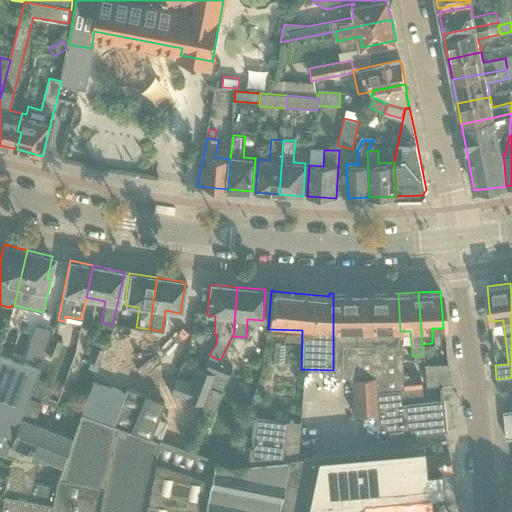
[(398,293),(333,293),(333,345),(333,370),(333,371),(333,378),(350,378),(374,377),(375,391),(400,388),(403,388),(402,376),(400,331),(398,293)]
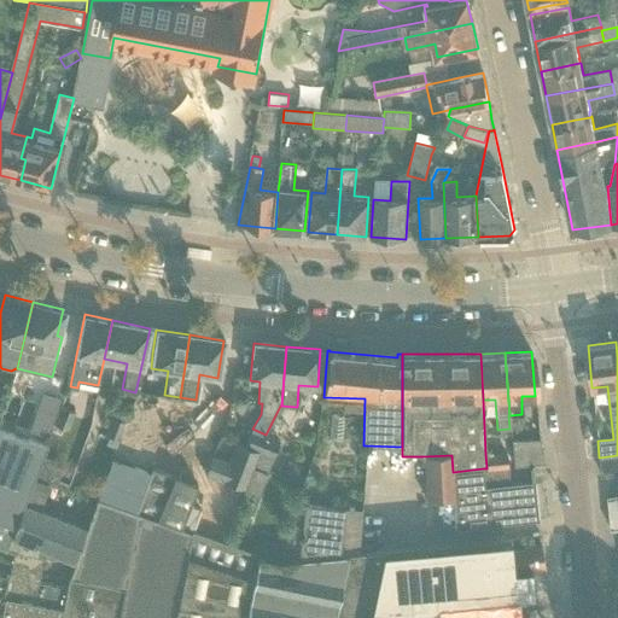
[(62,407),(54,425),(68,431),(75,413),(62,407)]
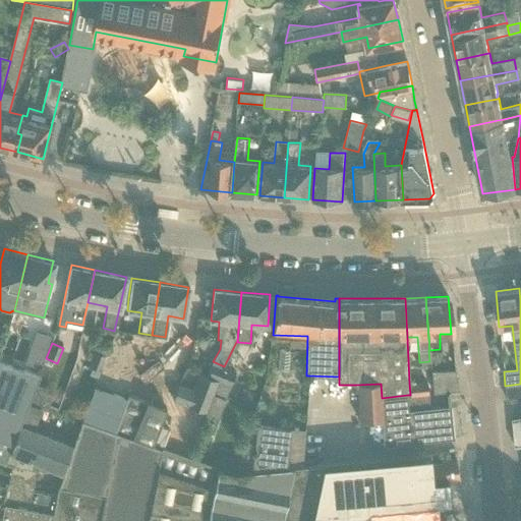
[(94,351),(88,366),(100,371),(106,356),(94,351)]
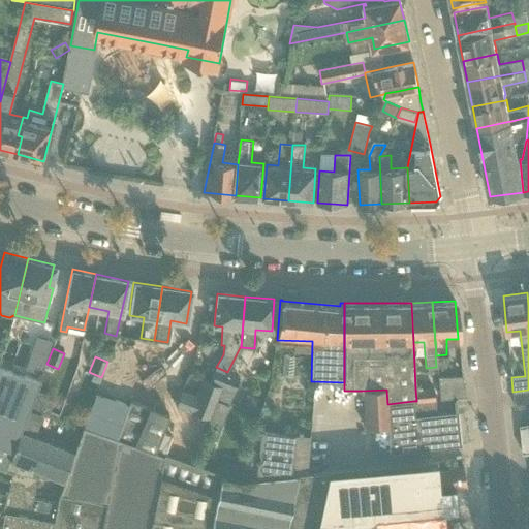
[(216,367),(210,383),(221,387),(227,372),(216,367)]
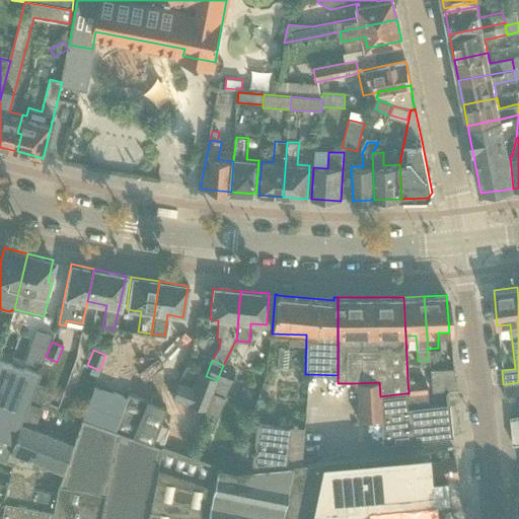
[(0,516),(7,482),(0,479),(0,459),(4,461),(5,459),(7,453),(9,450),(39,461),(61,470),(71,444),(30,428),(19,423),(21,419),(35,383),(40,372),(22,368),(21,370),(12,367),(12,366),(0,362),(0,516)]
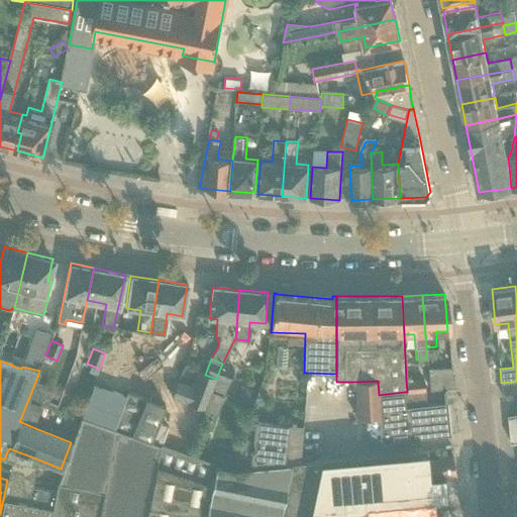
[(216,379),(211,393),(222,397),(227,384),(233,368),(222,364),(216,379)]
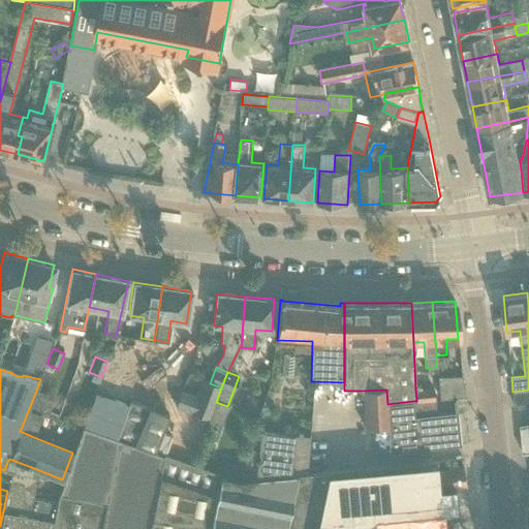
[(462,375),(437,377),(439,399),(464,397),(462,375)]
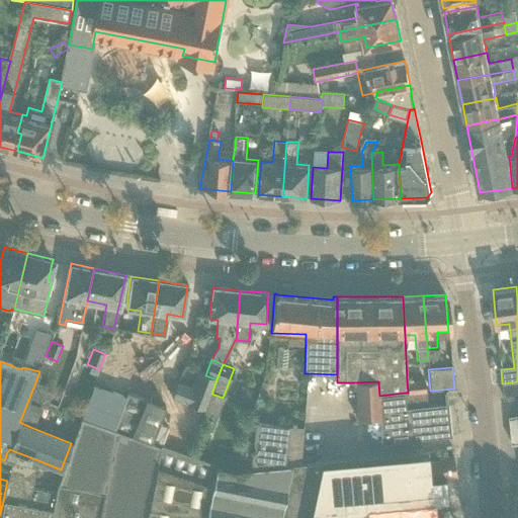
[(178,382),(171,398),(204,411),(217,379),(205,375),(197,372),(191,387),(178,382)]
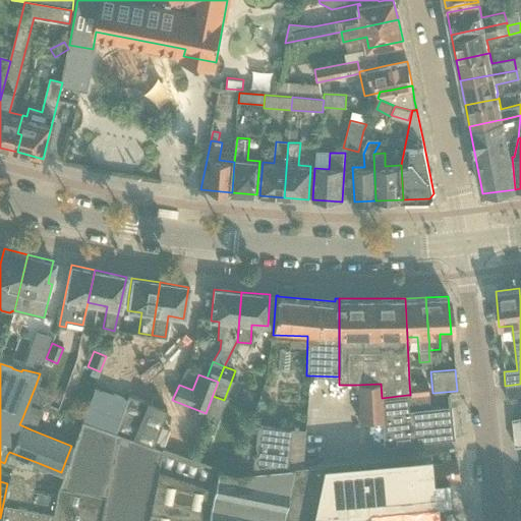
[(426,382),(409,383),(410,395),(427,393),(426,382)]
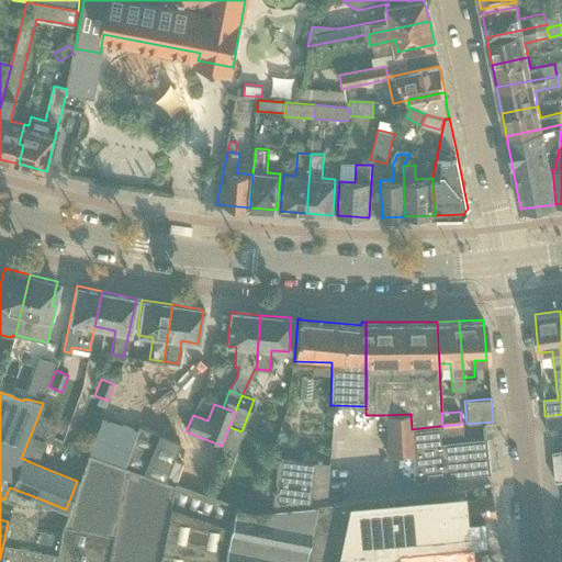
[(411,414),(384,415),(385,436),(386,454),(413,453),(414,480),(467,474),(489,472),(484,437),(462,439),(461,424),(442,426),(439,426),(412,429),(411,414)]
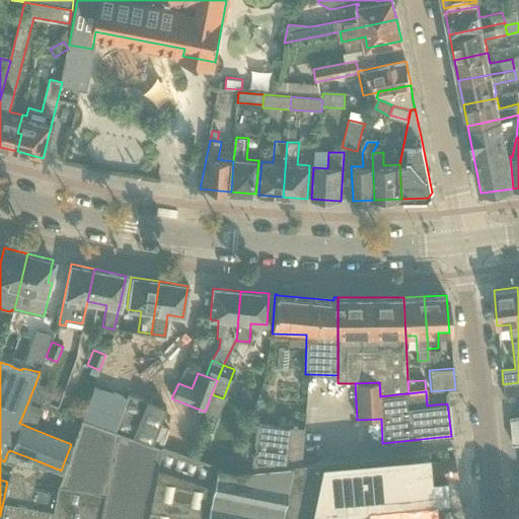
[(518,397),(518,382),(503,384),(505,399),(506,399),(518,397)]
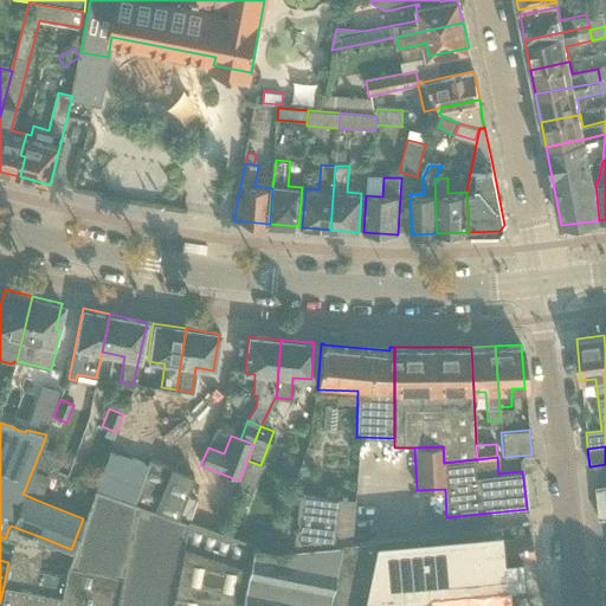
[(42,447),(37,461),(57,470),(63,457),(42,447)]
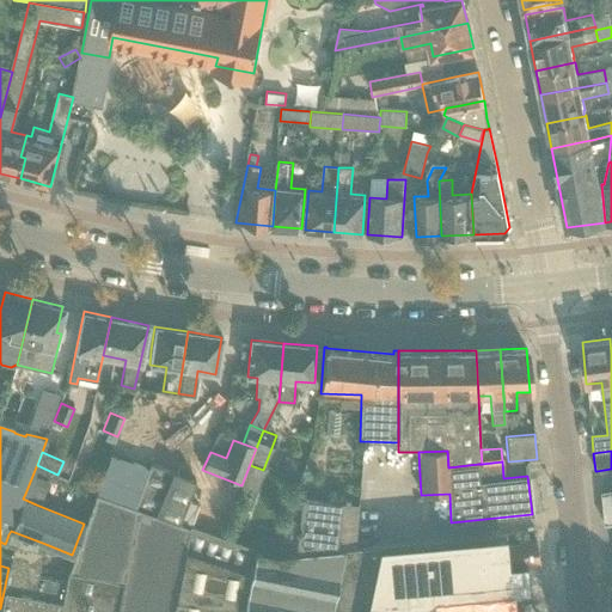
[(110,454),(96,493),(133,506),(148,469),(110,454)]
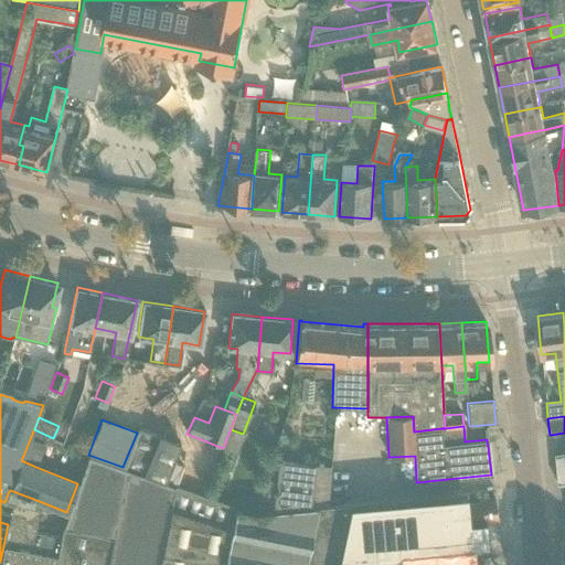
[(34,429),(31,436),(51,443),(53,438),(34,429)]
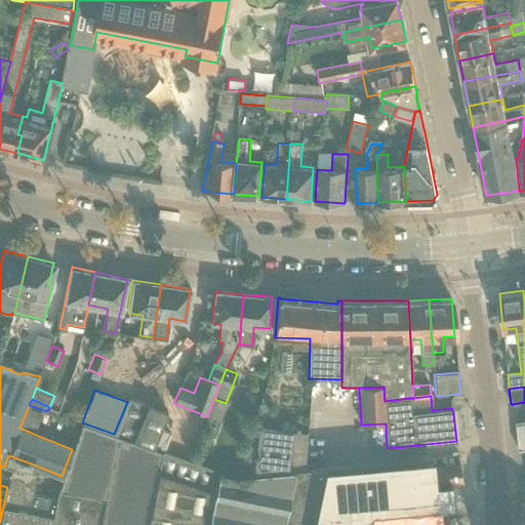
[(127,402),(114,434),(153,447),(166,413),(128,399),(127,402)]
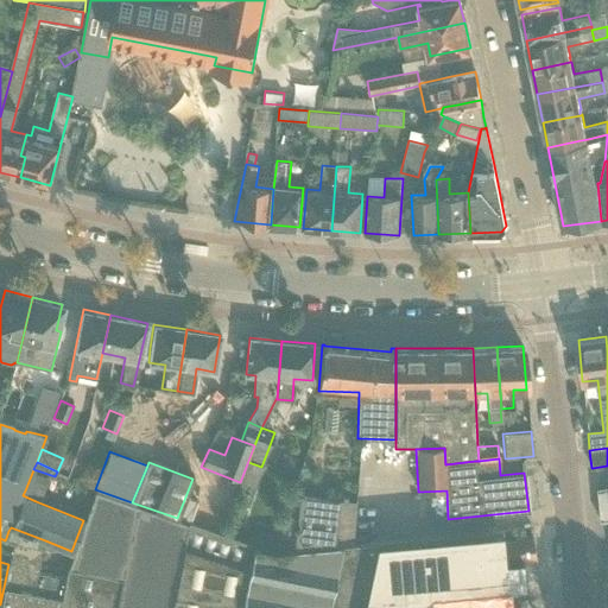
[(33,469),(25,491),(36,495),(44,476),(54,480),(55,476),(33,469)]
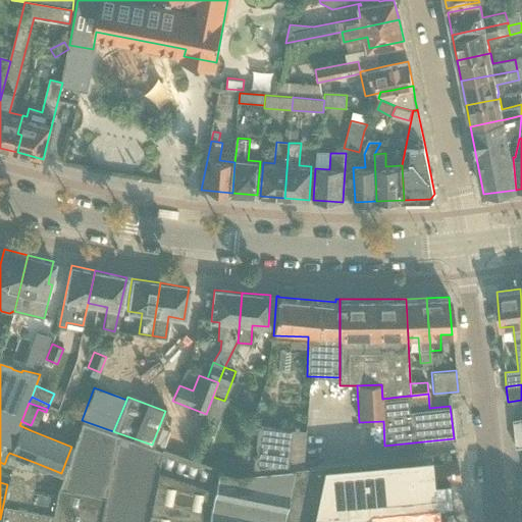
[(516,448),(521,447),(521,417),(513,419),(516,448)]
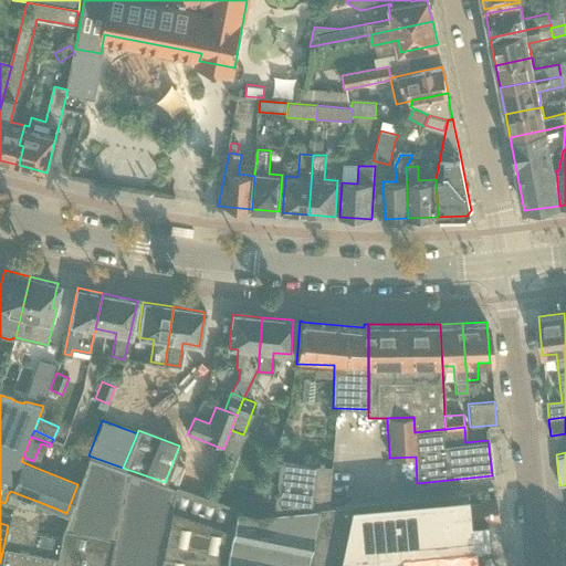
[(158,565),(175,486),(165,483),(123,468),(88,456),(66,517),(65,516),(60,540),(56,557),(54,565),(158,565)]
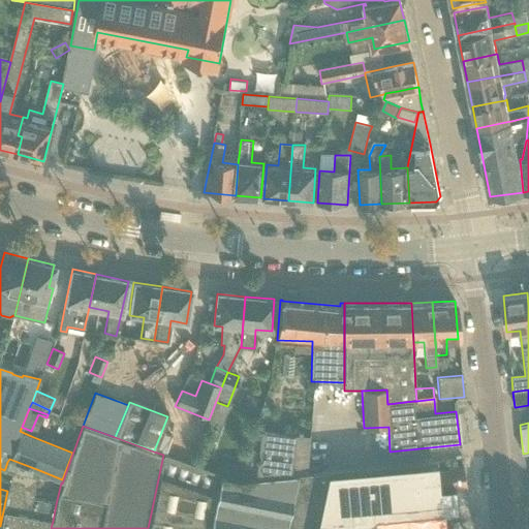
[(259,430),(254,479),(305,474),(308,446),(293,447),(296,434),(259,430)]
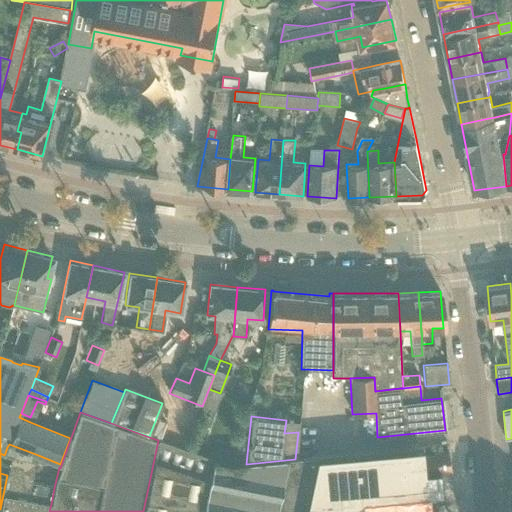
[(143,511),(203,511),(215,459),(158,440),(143,511)]
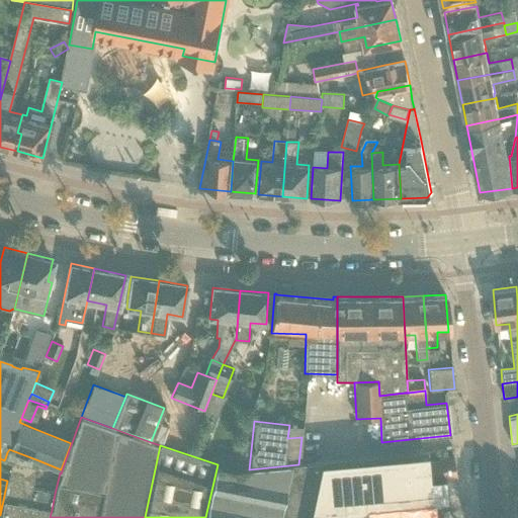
[(7,481),(0,515),(0,517),(50,517),(52,510),(55,494),(32,489),(37,464),(38,460),(9,449),(7,452),(5,458),(4,460),(5,460),(11,462),(8,480),(7,481)]
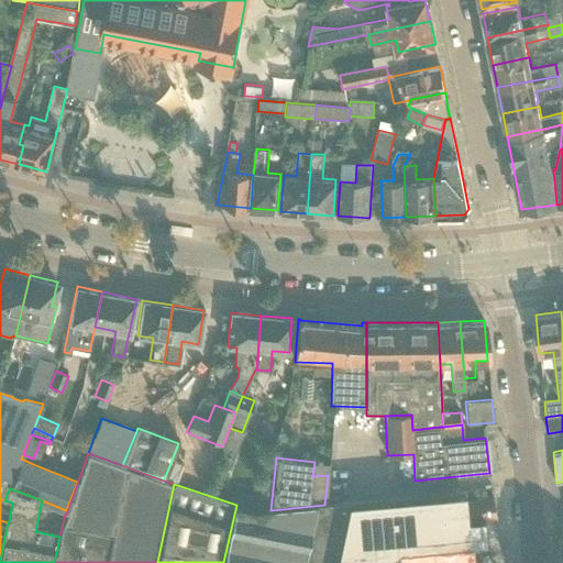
[(471,562),(470,544),(485,542),(485,541),(483,516),(467,517),(465,499),(465,492),(346,501),(346,503),(333,562),(471,562)]
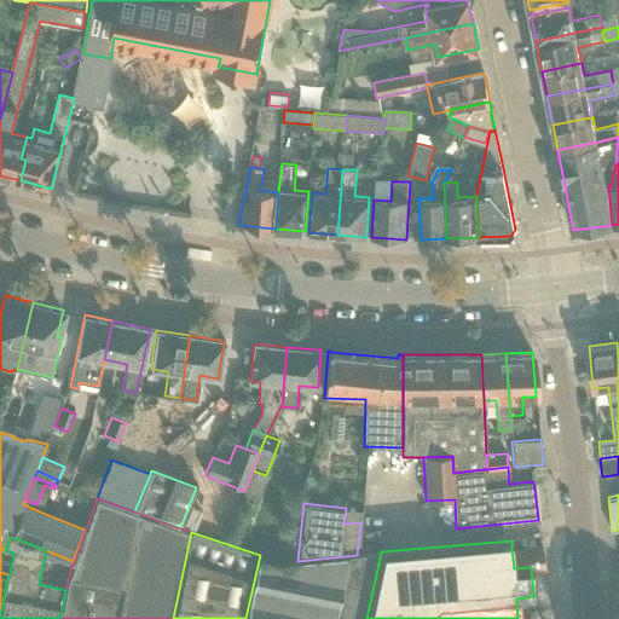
[(512,549),(514,568),(531,567),(543,566),(541,545),(528,547),(512,549)]
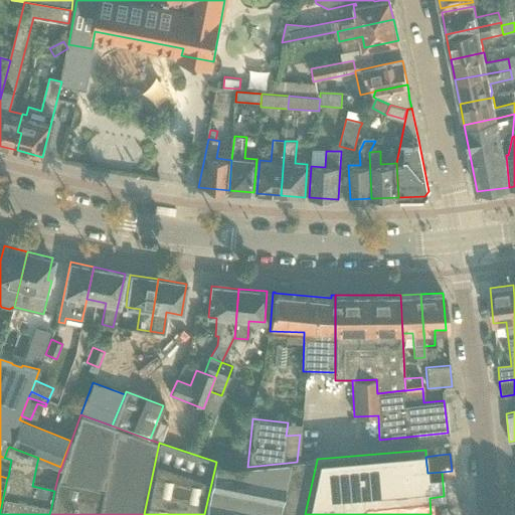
[(204,514),(305,514),(317,460),(297,462),(247,467),(232,468),(230,468),(230,466),(216,462),(204,514)]
